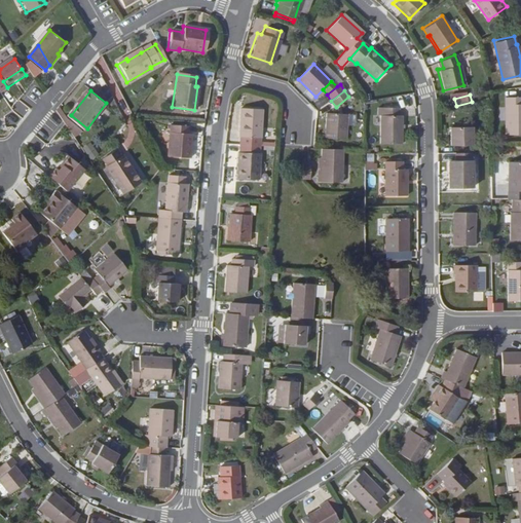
[(520,95),(505,96),(506,134),(520,133),(520,95)]
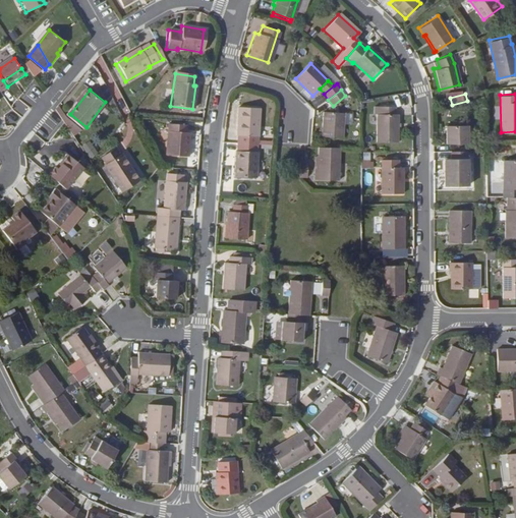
[(392,110),(387,110),(387,103),(367,103),(367,111),(370,111),(370,136),(377,136),(377,144),(392,144),(392,110)]
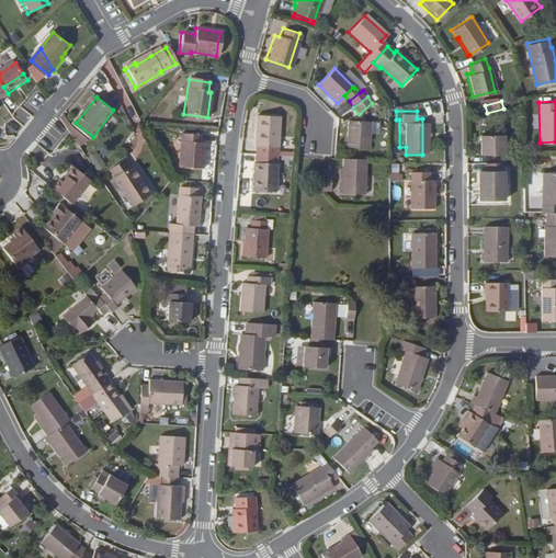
[(258,117),(256,156),(278,157),(280,120),(258,117)]
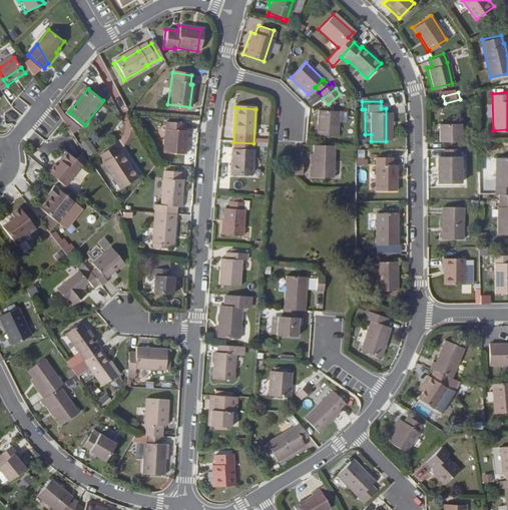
[(337,136),(337,112),(316,111),(316,135),(337,136)]
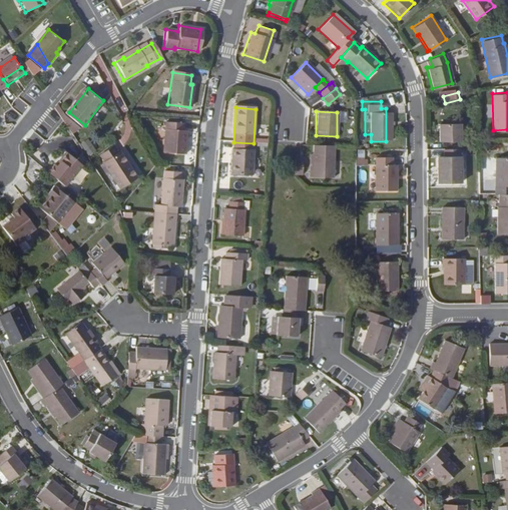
[(183,132),(183,123),(164,122),(162,154),(184,155),(186,132),(183,132)]
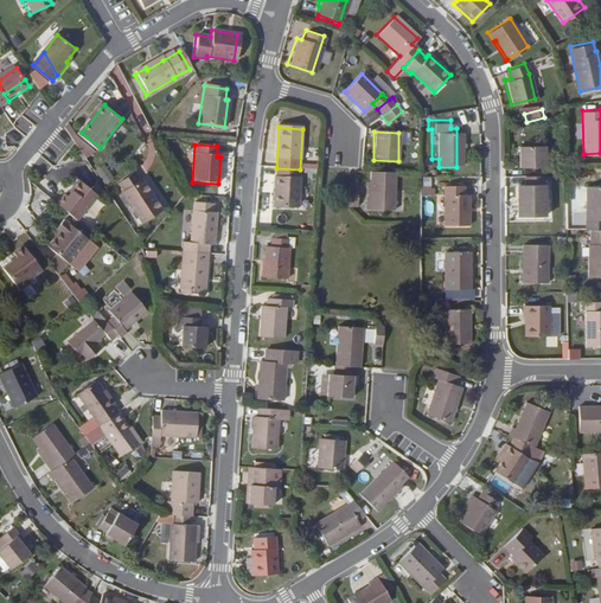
[(518,166),(544,166),(543,145),(517,145),(518,166)]
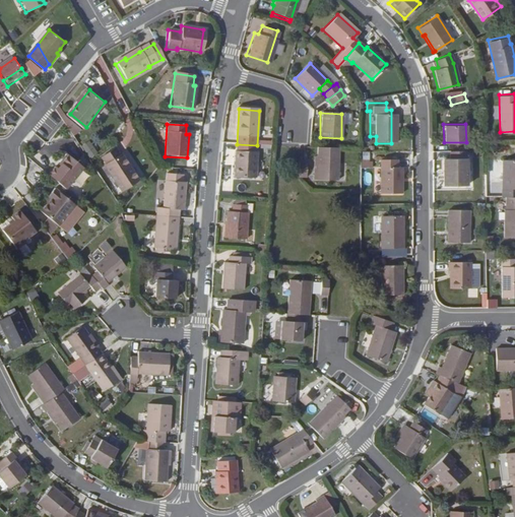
[(264,143),(264,151),(276,152),(276,144),(264,143)]
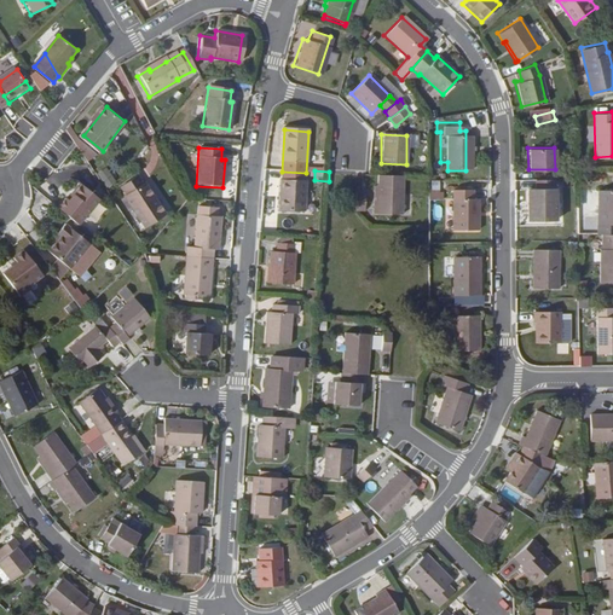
[(113,172),(103,179),(114,192),(123,186),(113,172)]
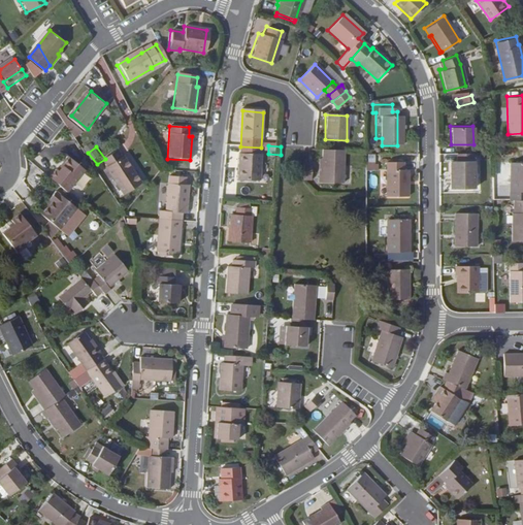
[(262,148),(261,148),(240,146),(238,181),(260,182),(262,148)]
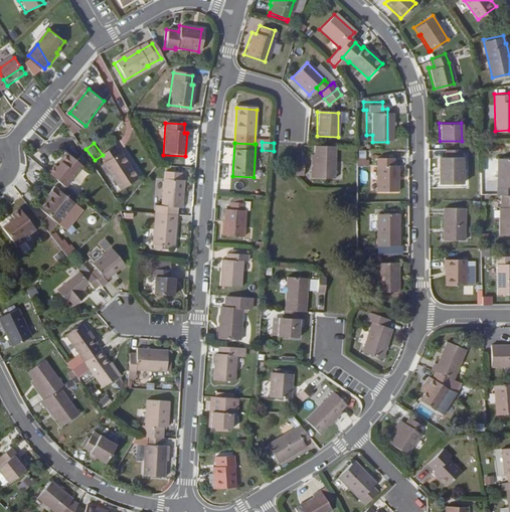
[(335,178),(336,146),(315,146),(314,169),(311,169),(311,178),(335,178)]
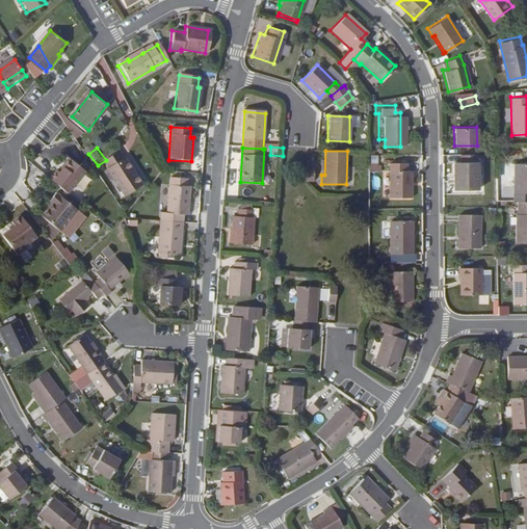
[(453,188),(476,188),(476,154),(460,154),(460,160),(453,161),(453,188)]
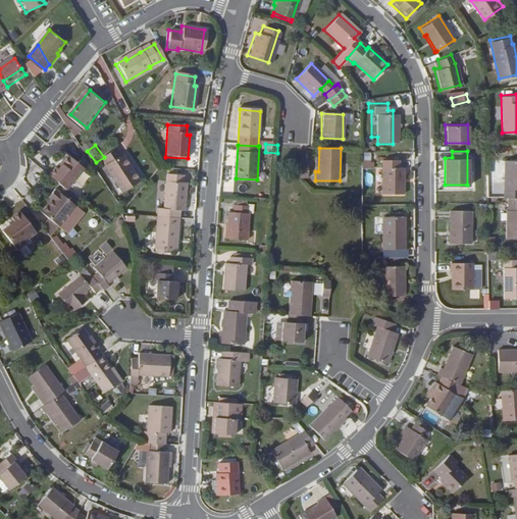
[(68,188),(85,165),(68,153),(58,167),(56,166),(50,174),(68,188)]
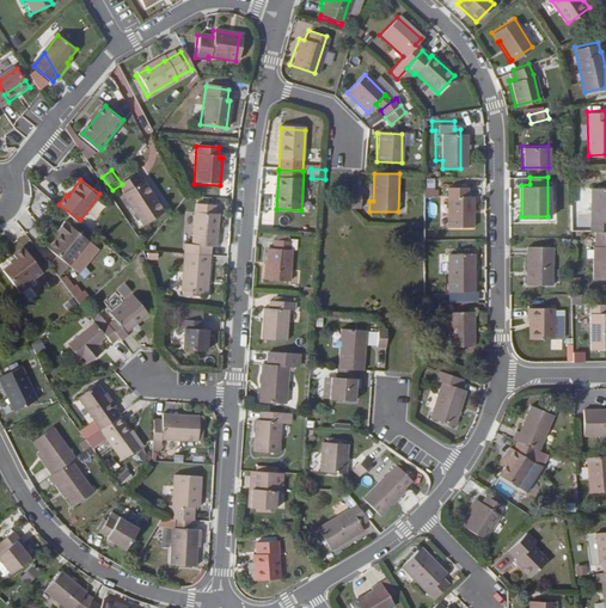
[(150,221),(169,209),(148,179),(129,192),(150,221)]
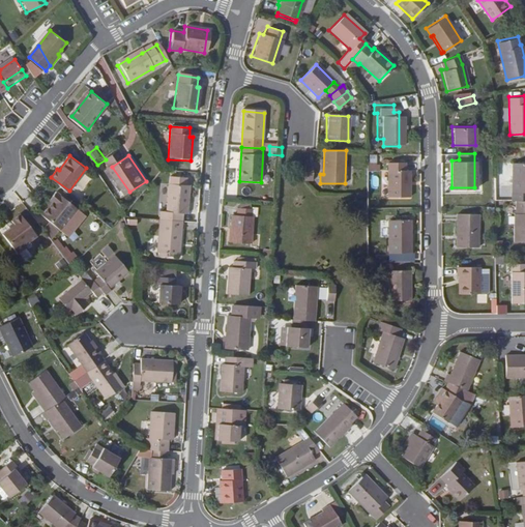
[(374,174),(382,174),(383,157),(374,157),(374,174)]
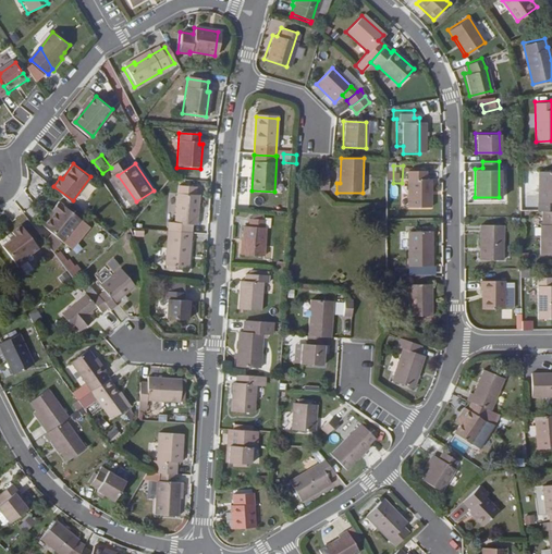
[(551,168),(537,169),(539,209),(541,209),(551,209),(551,168)]
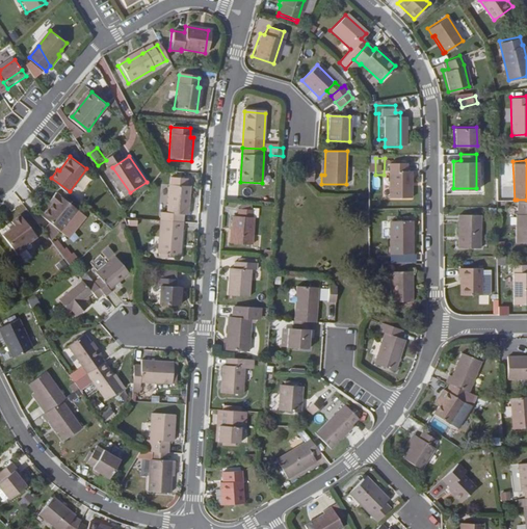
[(406,168),(404,168),(403,161),(388,161),(389,169),(385,169),(386,194),(407,194),(406,168)]
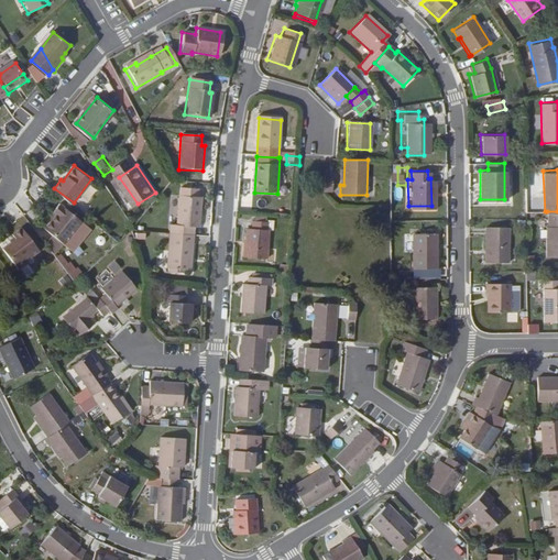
[(96,186),(85,204),(93,208),(104,190),(96,186)]
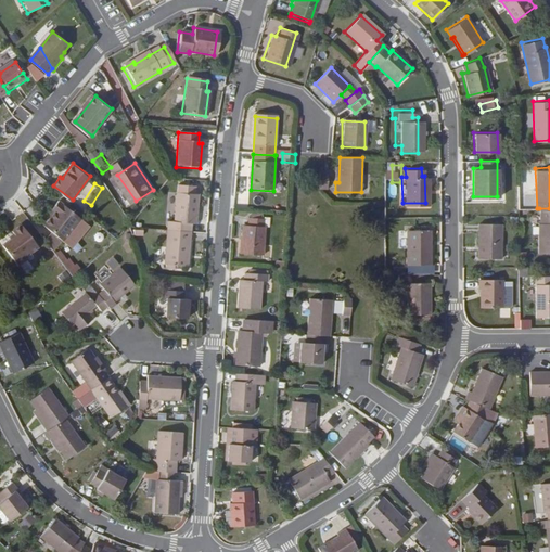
[(174,223),(167,223),(167,232),(190,233),(191,225),(195,226),(196,214),(196,206),(196,195),(176,194),(174,223)]
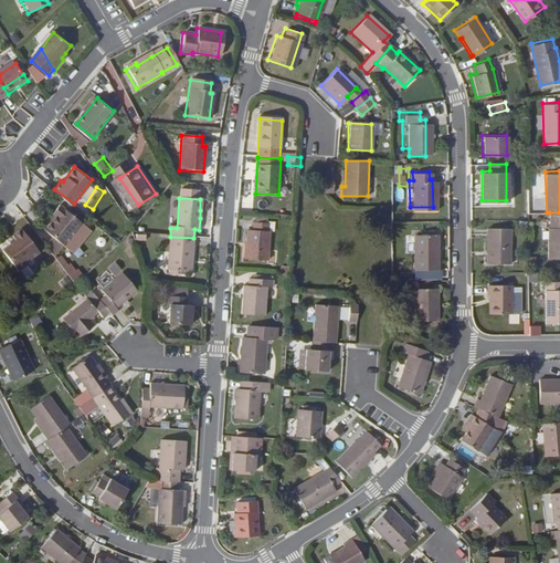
[(72,247),(90,223),(65,207),(59,216),(60,216),(62,218),(57,223),(51,231),(72,247)]
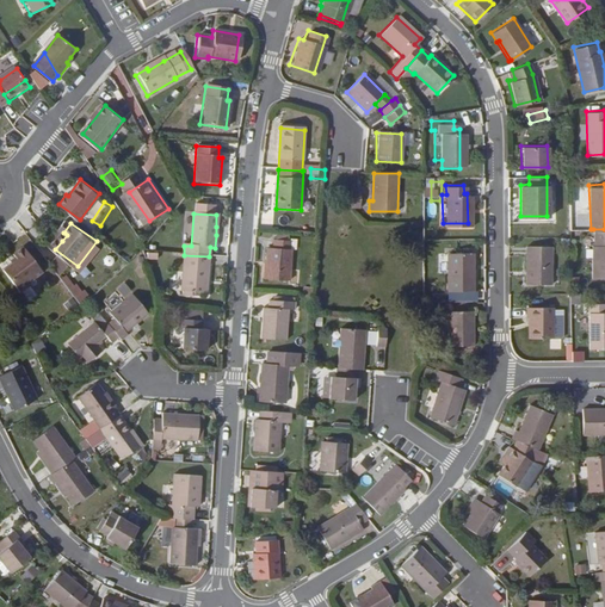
[(604,229),(593,229),(593,243),(592,243),(592,277),(604,277),(604,229)]
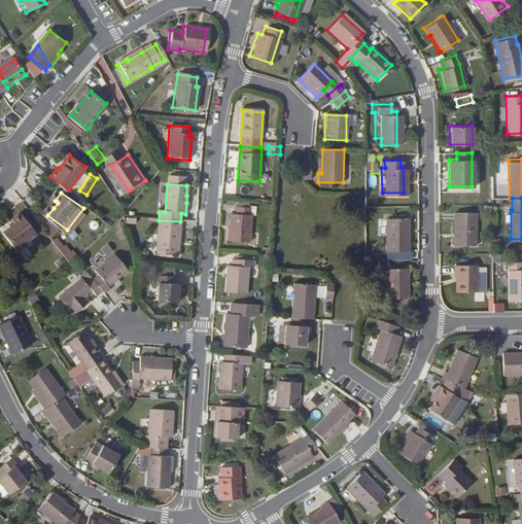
[(250,216),(250,209),(236,208),(236,215),(231,214),(230,243),(251,244),(252,216),(250,216)]
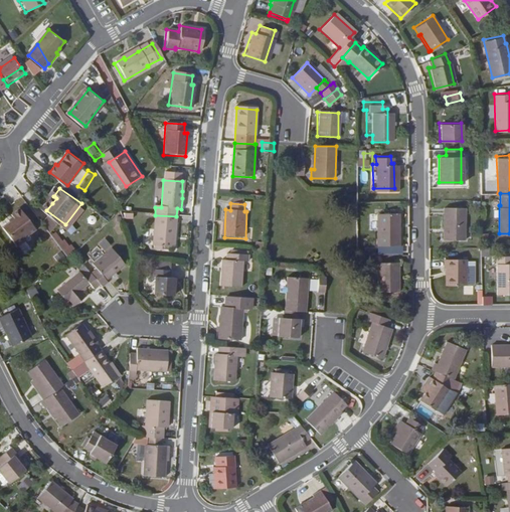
[(465,238),(465,206),(444,206),(443,238),(465,238)]
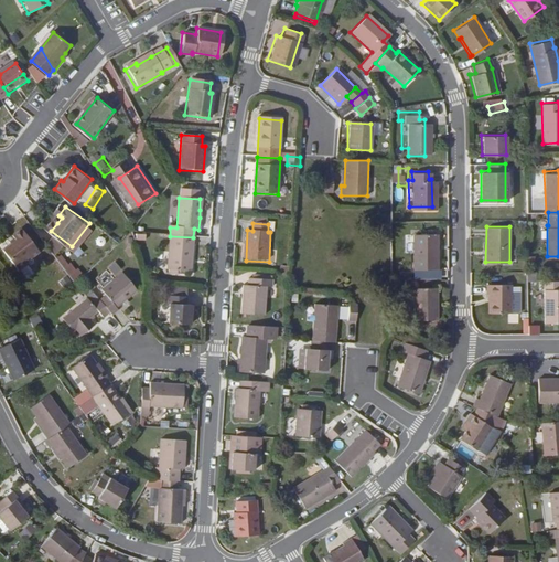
[(32,262),(43,253),(25,230),(17,236),(19,240),(20,241),(15,245),(7,251),(23,272),(32,265),(32,262)]
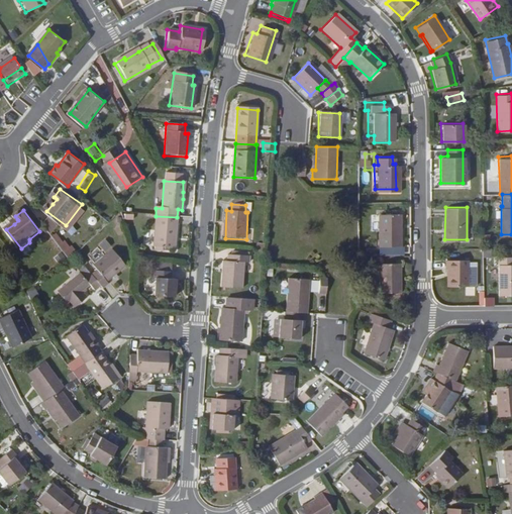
[(381,245),(402,245),(401,214),(381,214),(381,245)]
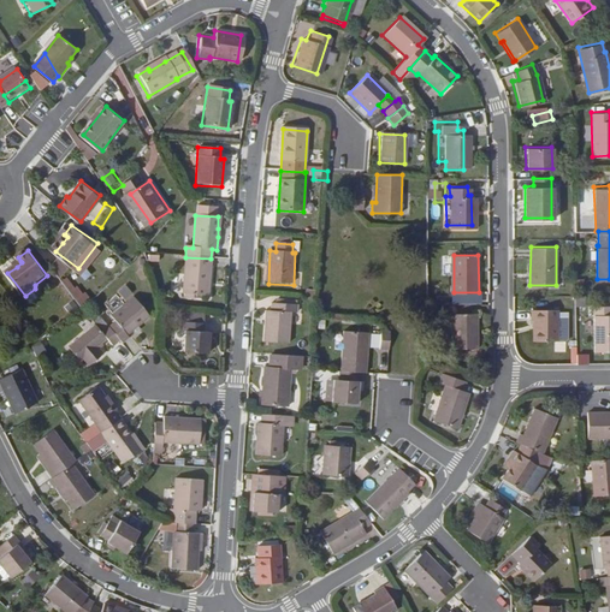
[(176,257),(166,260),(167,269),(178,267),(176,257)]
